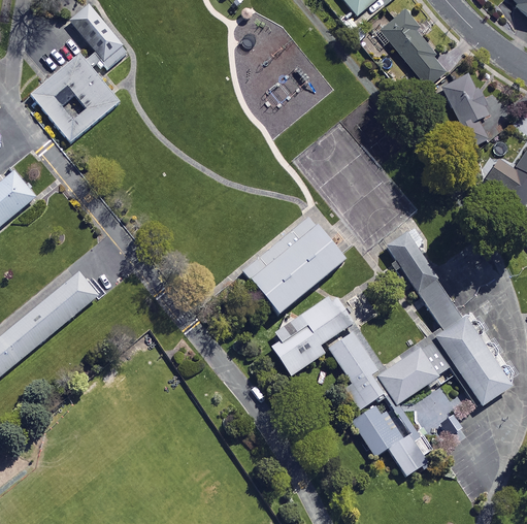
[(346,0),(358,14),(376,0),(346,0)]
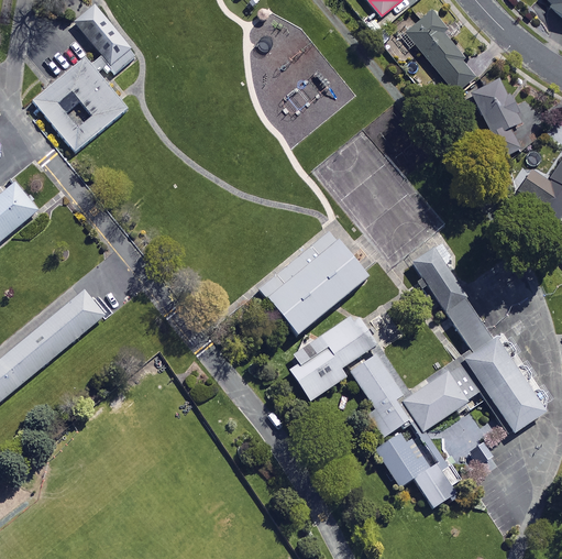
[(544,0),(561,15),(561,0),(544,0)]
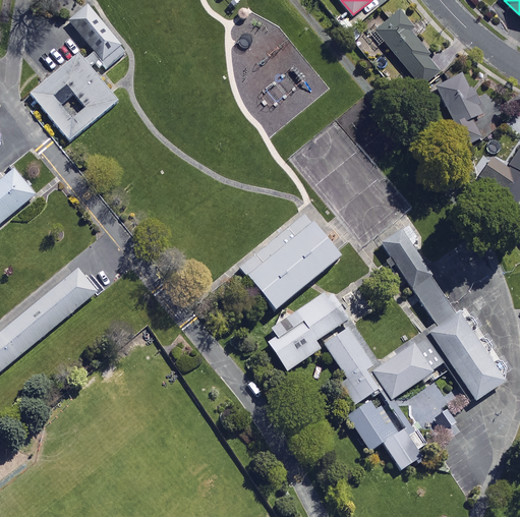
[(126,50),(89,3),(84,6),(68,19),(88,44),(106,66),(126,50)]
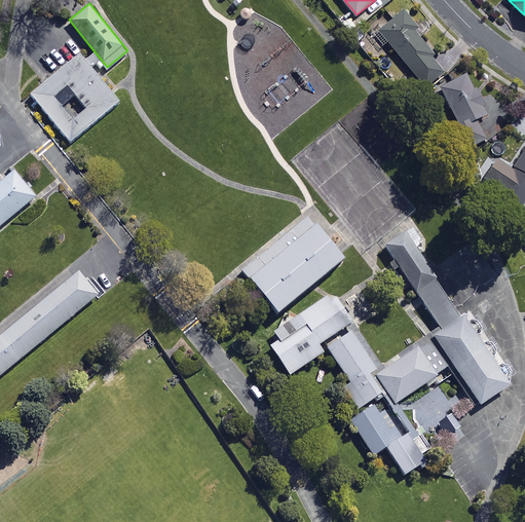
[(403,11),(381,30),(427,86),(449,67),(403,11)]
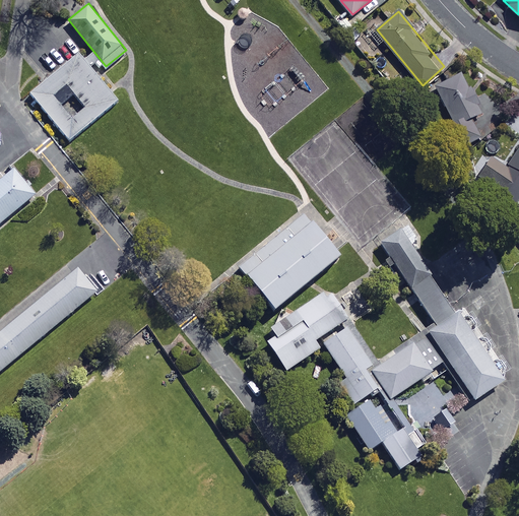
[(118,99),(79,51),(48,76),(30,90),(69,138),(118,99)]
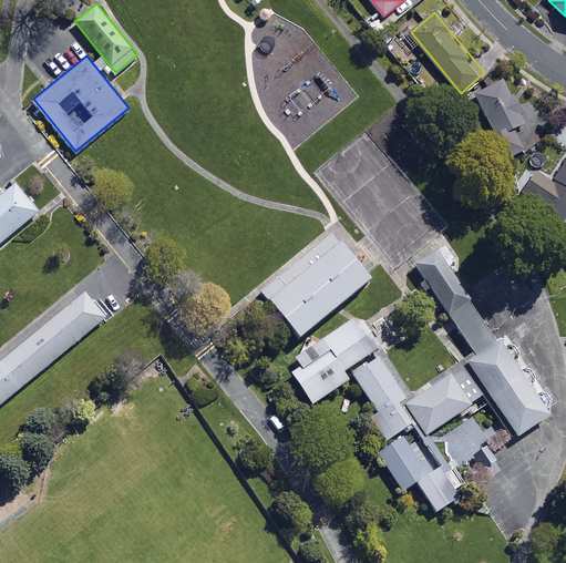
[(530,121),(506,78),(476,94),(498,135),(484,143),(496,164),(526,149),(515,129),(530,121)]
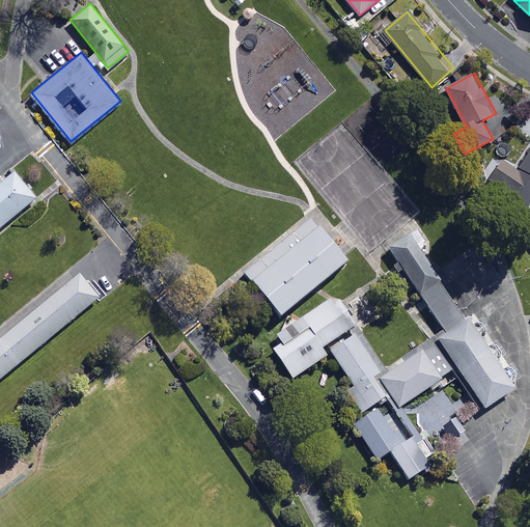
[(529,155),(520,170),(504,160),(491,179),(514,195),(508,204),(524,214),(529,204),(529,155)]
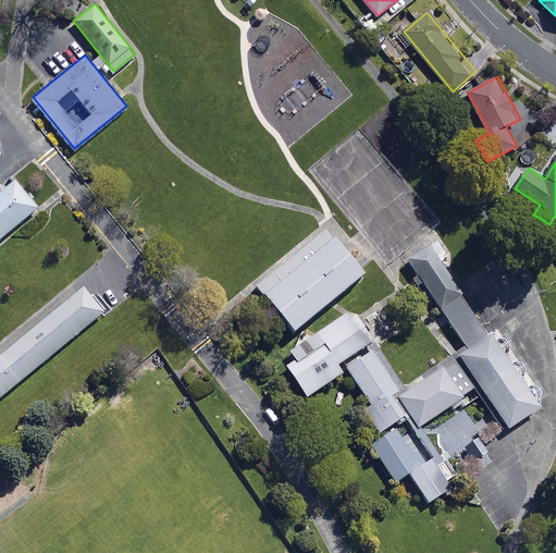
[(0,189),(0,237),(38,207),(14,179),(0,189)]
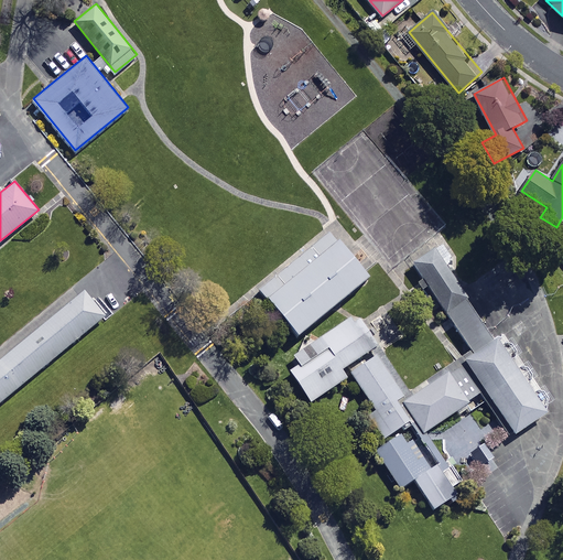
[(369,278),(329,229),(256,291),(295,340),(369,278)]
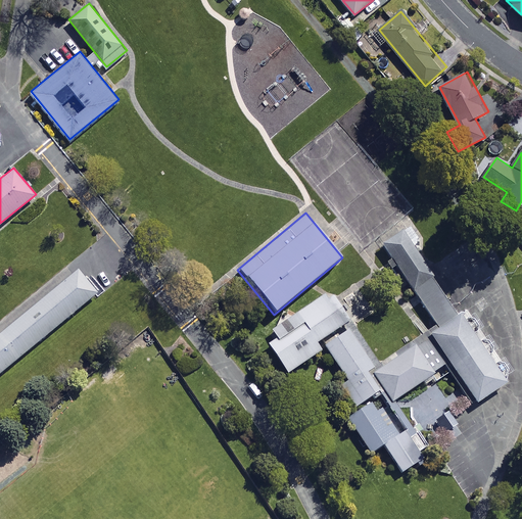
[(349,417),(372,451),(383,442),(401,470),(422,456),(409,436),(416,432),(393,398),(449,362),(476,402),(513,378),(465,307),(458,312),(413,245),(421,240),(410,224),(381,242),(435,323),(379,361),(331,288),(272,328),(277,336),(268,342),(288,372),(325,347),(345,377),(340,381),(360,411),(349,417)]
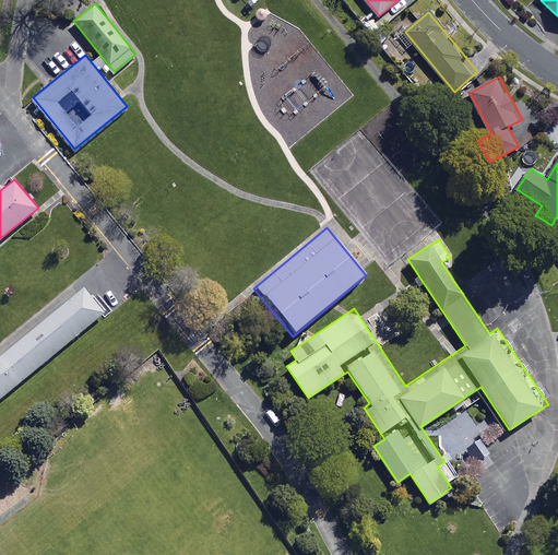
[(0,399),(106,311),(83,284),(0,352),(0,399)]
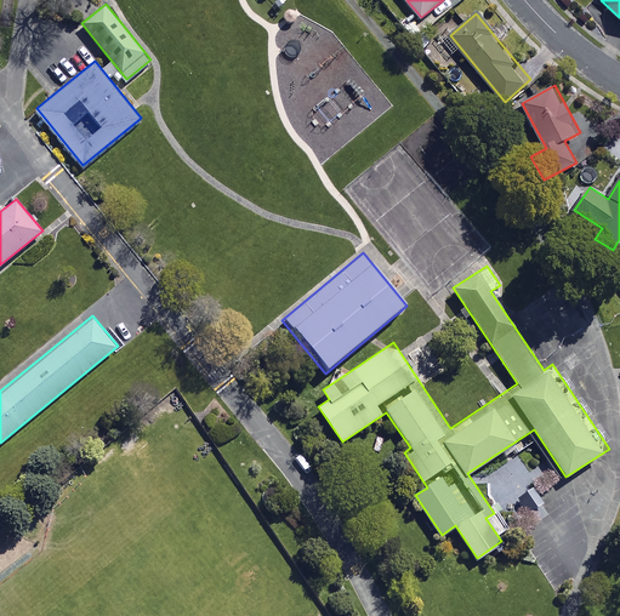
[(540,495),(534,486),(519,496),(532,513),(546,503),(540,495)]
